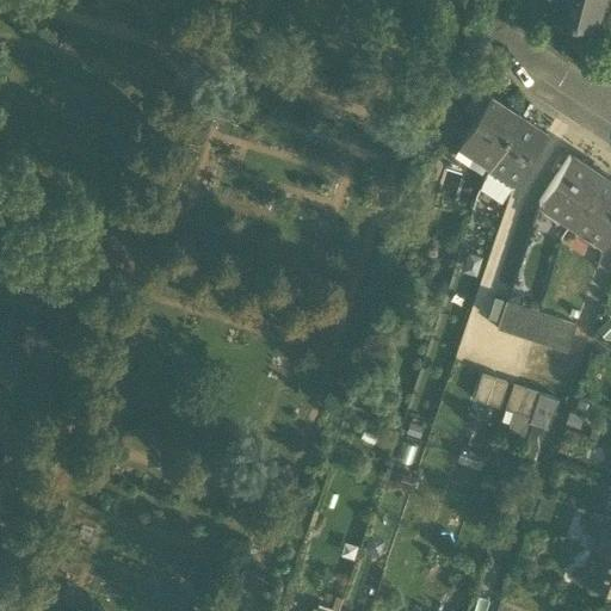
[(571,25),(596,32),(596,30),(594,30),(603,0),(557,0),(553,19),(571,24),(571,25)]
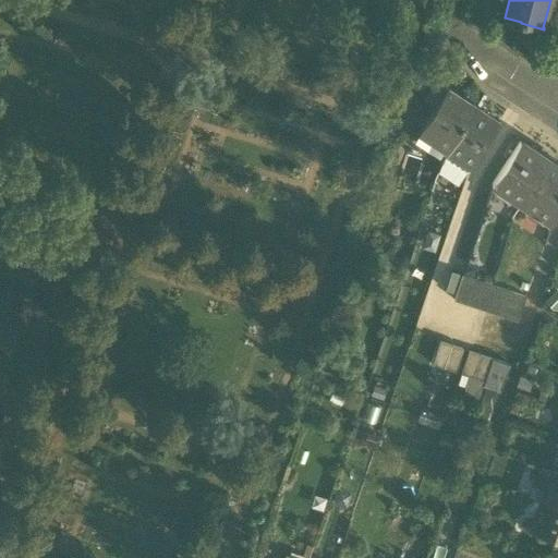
[(423,96),(435,104),(446,86),(436,80),(435,79),(428,89),(427,88),(423,96)]
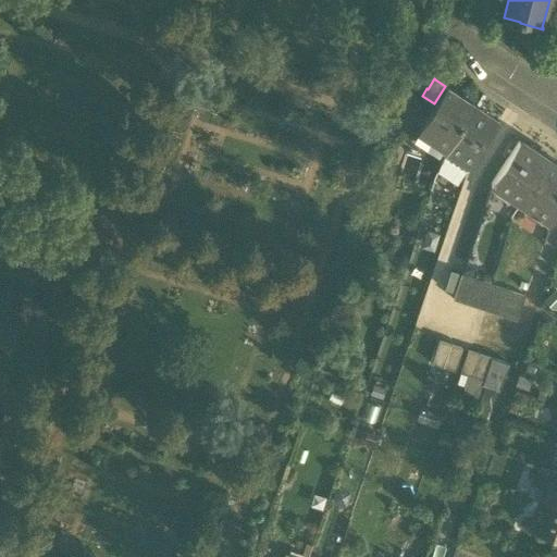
[(474,104),(445,86),(434,103),(420,125),(449,144),(474,104)]
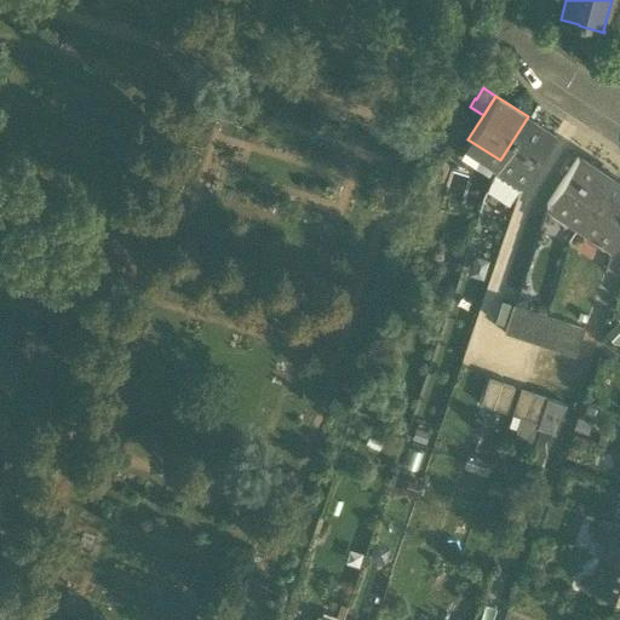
[(555,133),(528,116),(500,160),(497,165),(512,174),(509,179),(520,187),(523,181),(555,133)]
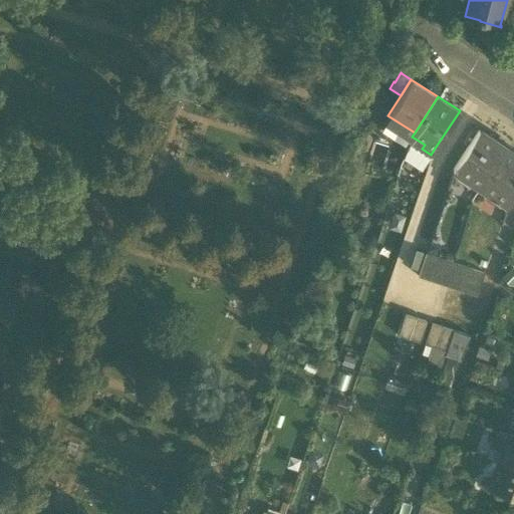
[(384,119),(412,137),(415,133),(388,115),(384,119)]
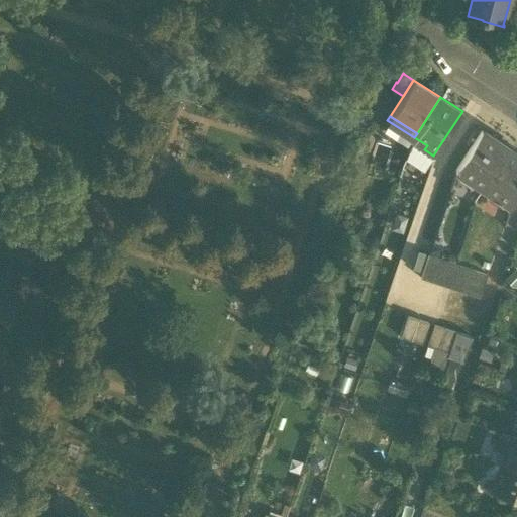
[(455,170),(483,188),(509,147),(482,129),(455,170)]
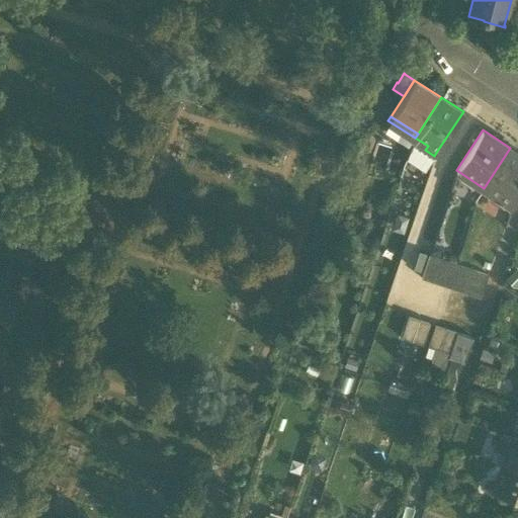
[(517,195),(517,152),(510,148),(484,188),(511,206),(517,195)]
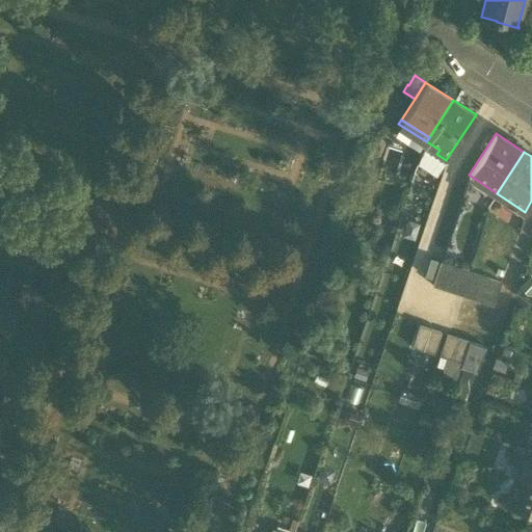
[(432,286),(445,290),(453,266),(440,262),(432,286)]
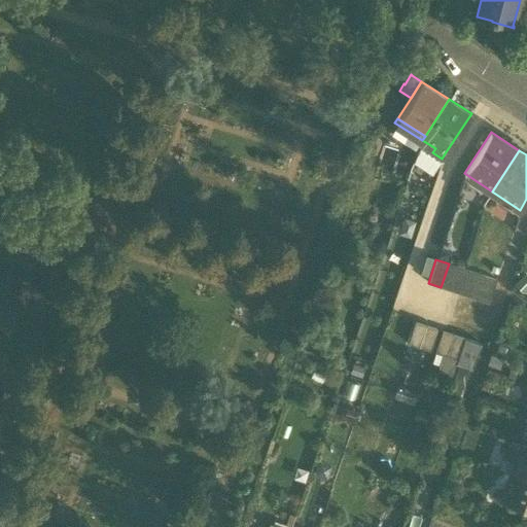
[(441,287),(457,293),(465,270),(449,264),(441,287)]
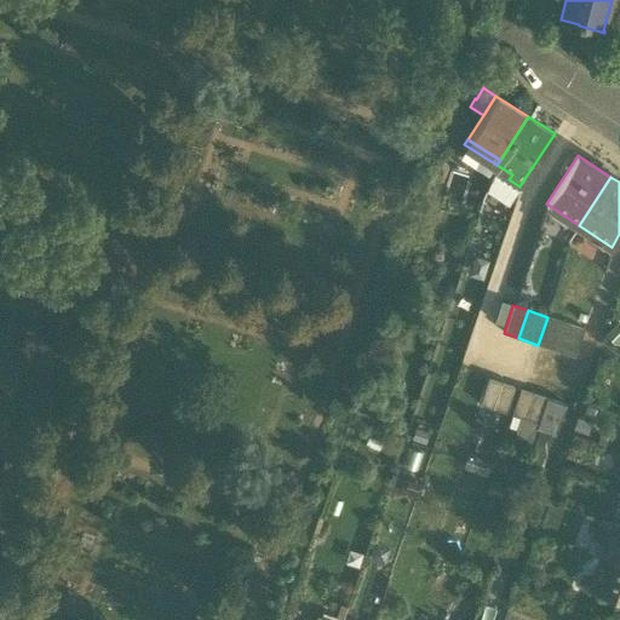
[(538,345),(560,352),(569,325),(547,317),(538,345)]
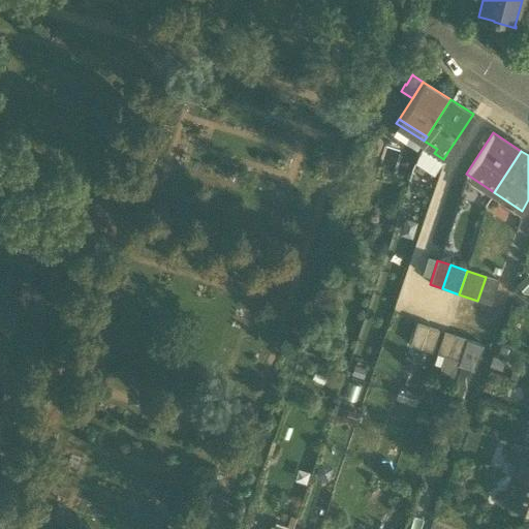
[(498,281),(486,277),(477,301),(491,305),(498,281)]
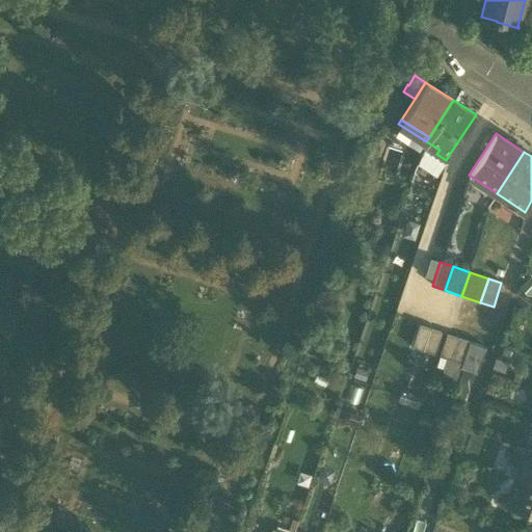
[(411,347),(434,355),(442,334),(419,325),(411,347)]
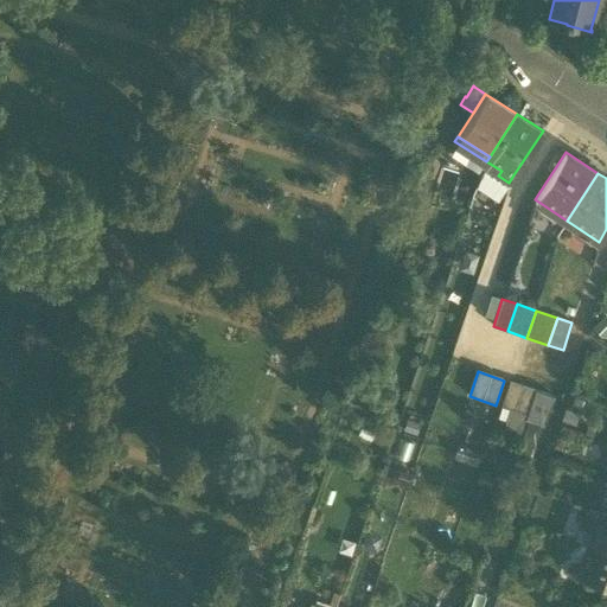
[(502,407),(526,415),(535,390),(510,382),(502,407)]
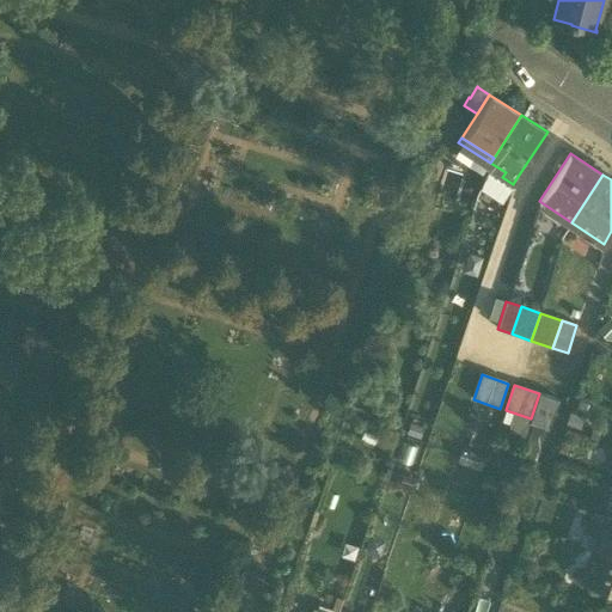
[(539,393),(531,418),(530,423),(549,429),(560,399),(540,393),(539,393)]
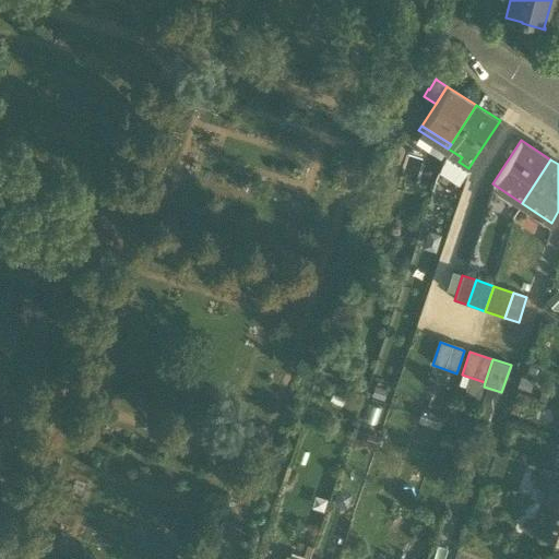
[(536,484),(547,488),(554,471),(542,467),(536,484)]
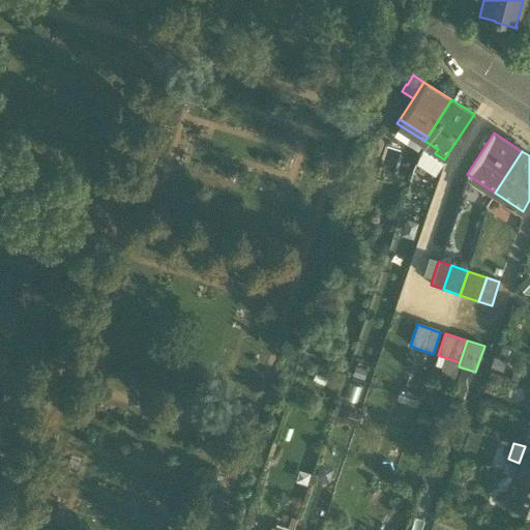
[(529,447),(525,446),(519,463),(514,474),(529,479),(529,447)]
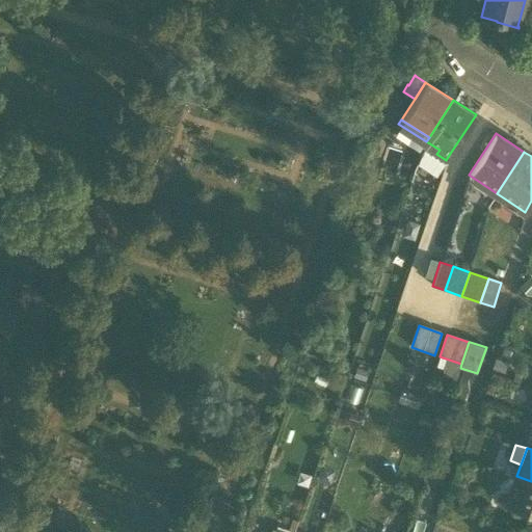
[(531,513),(531,481),(516,476),(507,505),(531,513)]
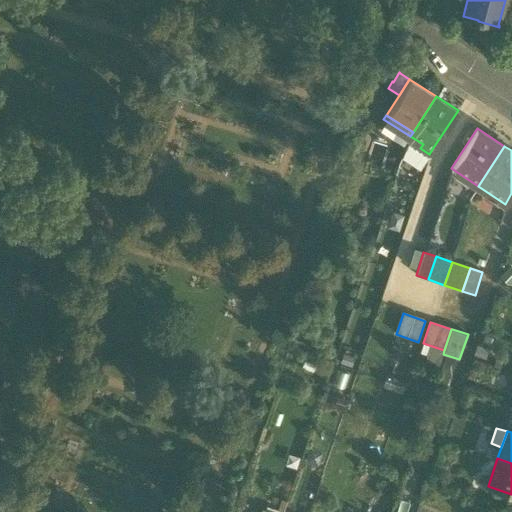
[(263,507),(259,511),(284,511),(291,492),(290,491),(293,484),(272,477),(263,507)]
